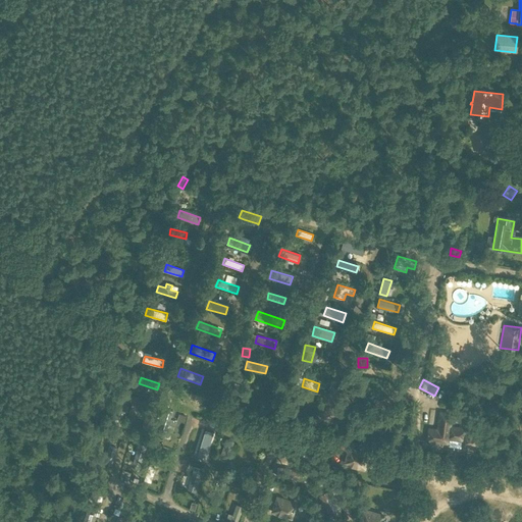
[(236,383),(232,394),(250,399),(252,388),(236,383)]
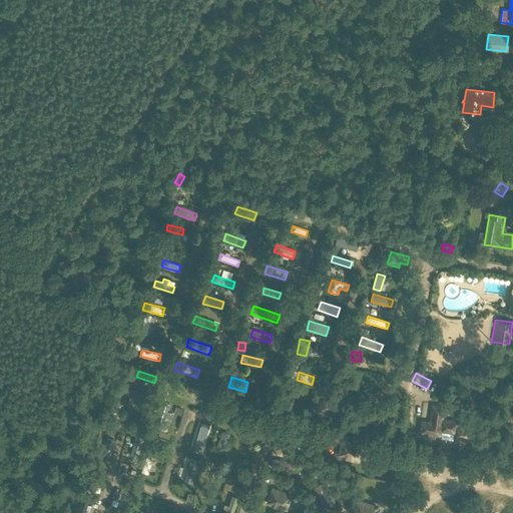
[(118,388),(111,412),(119,415),(126,391),(118,388)]
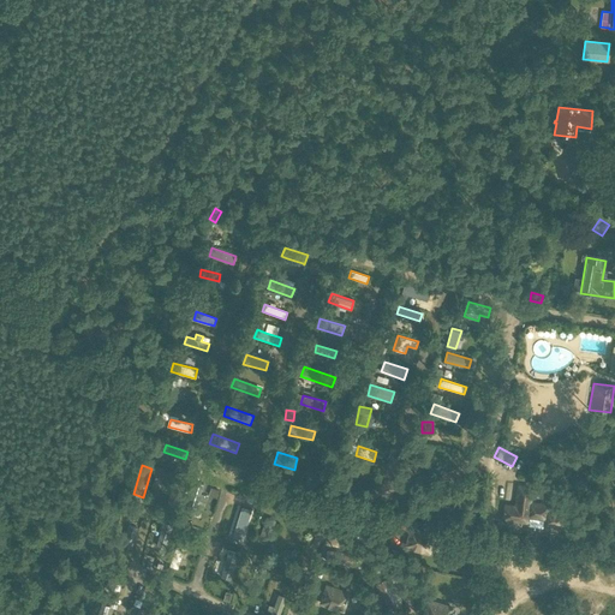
[(189,471),(175,466),(173,472),(186,477),(189,471)]
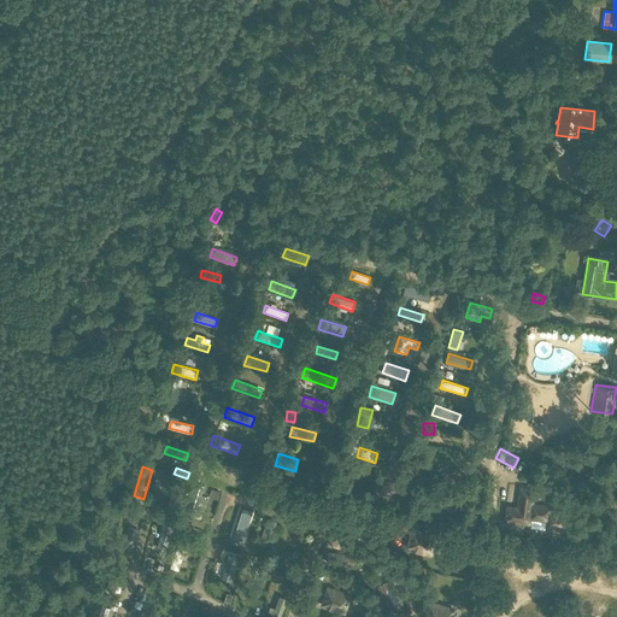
[(195,483),(188,507),(197,510),(204,486),(195,483)]
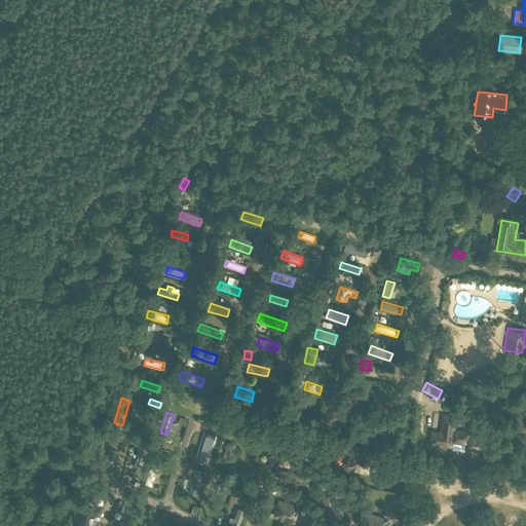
[(430,430),(428,443),(450,446),(451,441),(464,443),(464,448),(479,450),(481,440),(481,438),(466,436),(467,431),(452,429),(454,416),(442,414),(440,431),(430,430)]
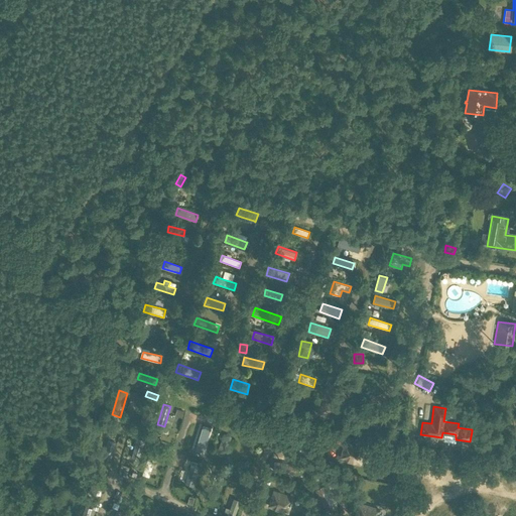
[(146,407),(140,426),(148,429),(154,410),(146,407)]
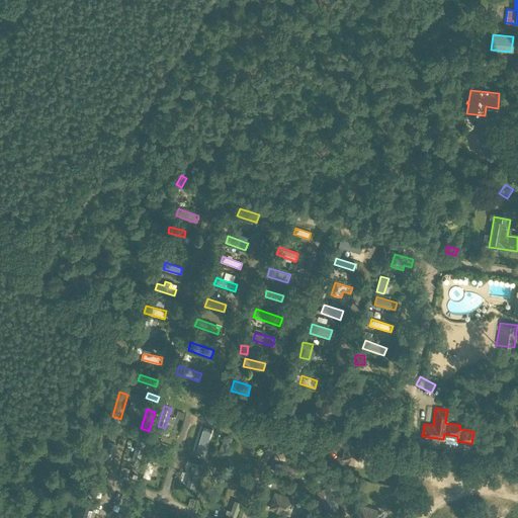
[(203,427),(196,452),(205,454),(212,430),(203,427)]
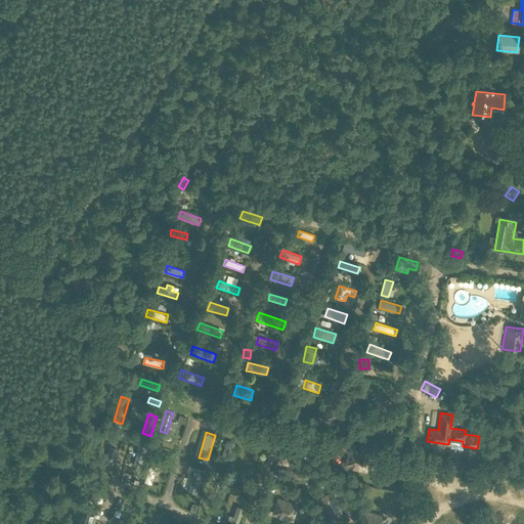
[(221,457),(220,461),(227,463),(233,445),(226,442),(223,452),(221,457)]
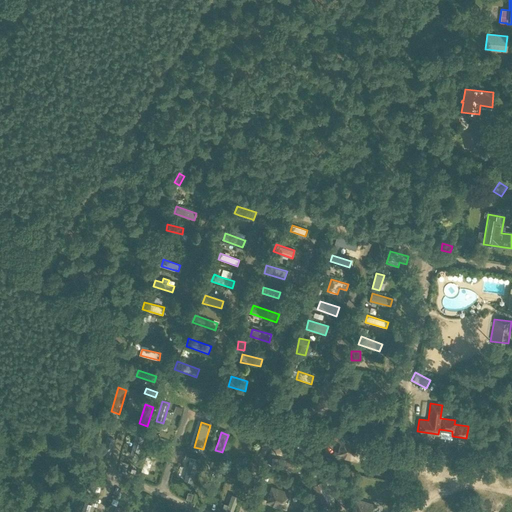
[(136,435),(130,454),(138,456),(144,437),(136,435)]
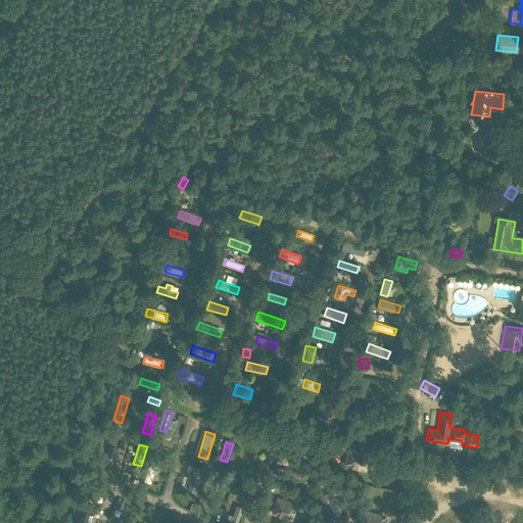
[(109,446),(104,465),(112,467),(117,448),(109,446)]
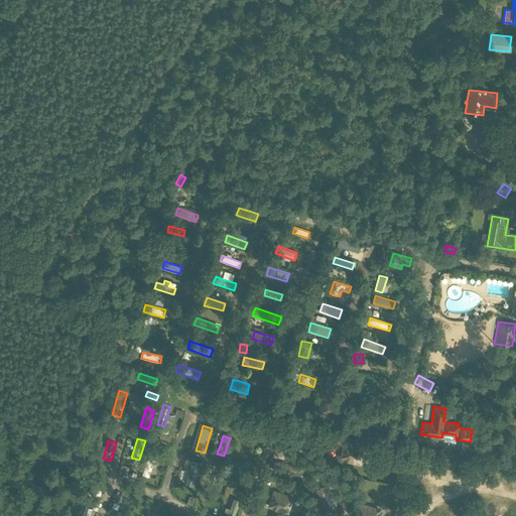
[(344,441),(340,456),(358,461),(362,446),(344,441)]
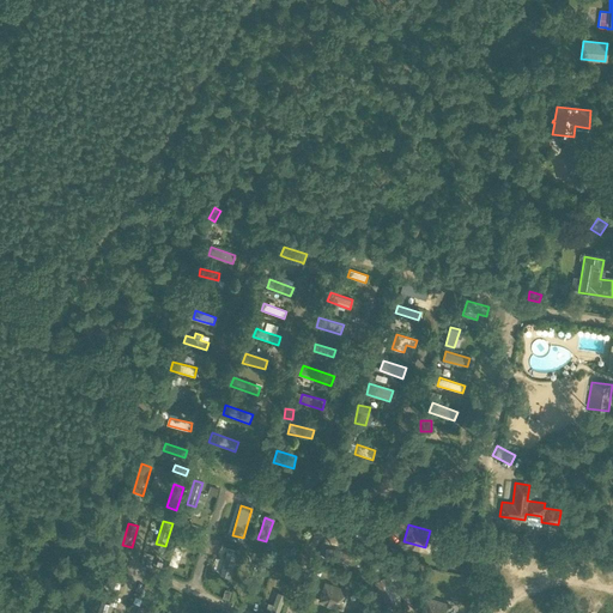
[(176,544),(169,564),(177,566),(184,546),(176,544)]
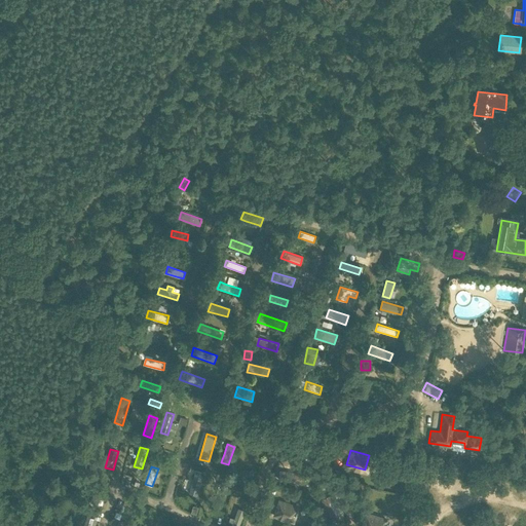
[(195,471),(189,494),(197,496),(203,474),(195,471)]
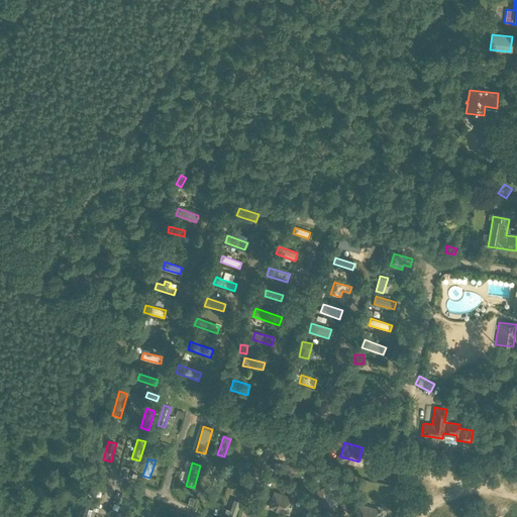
[(299,467),(275,462),(273,474),(298,477),(299,467)]
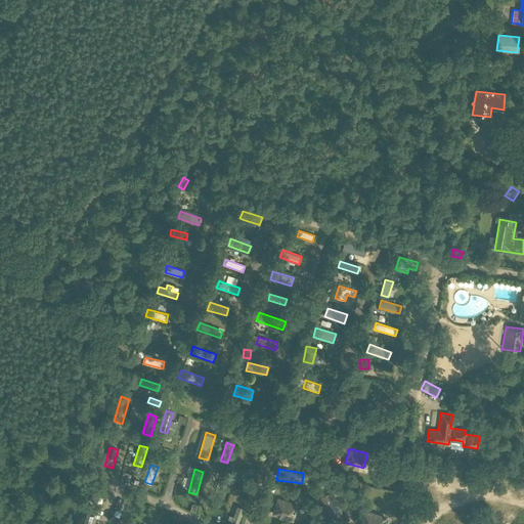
[(226,483),(215,479),(211,489),(222,493),(226,483)]
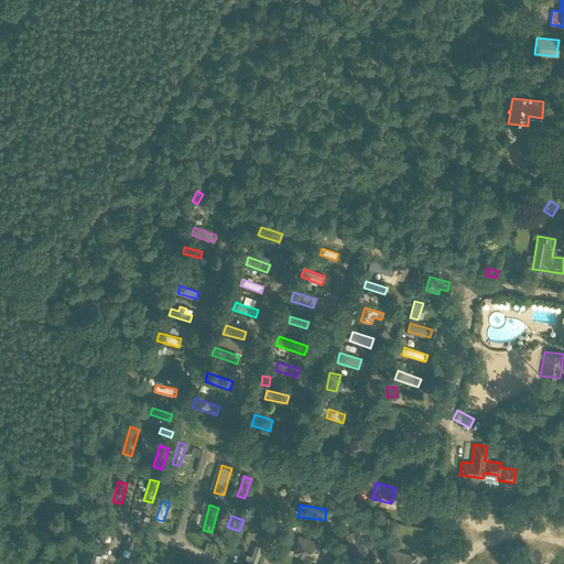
[(100,524),(96,542),(102,543),(107,527),(100,524)]
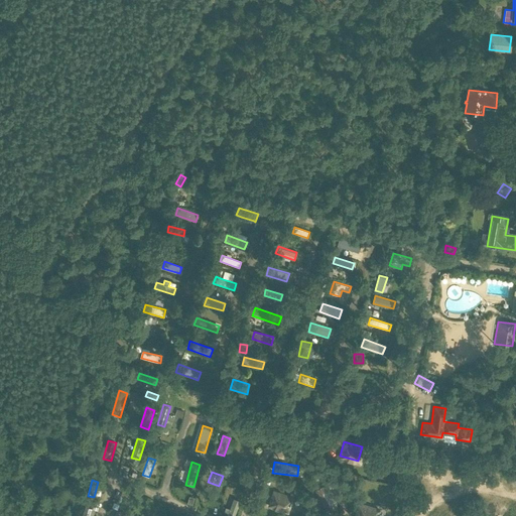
[(336,508),(324,486),(314,491),(327,513),(336,508)]
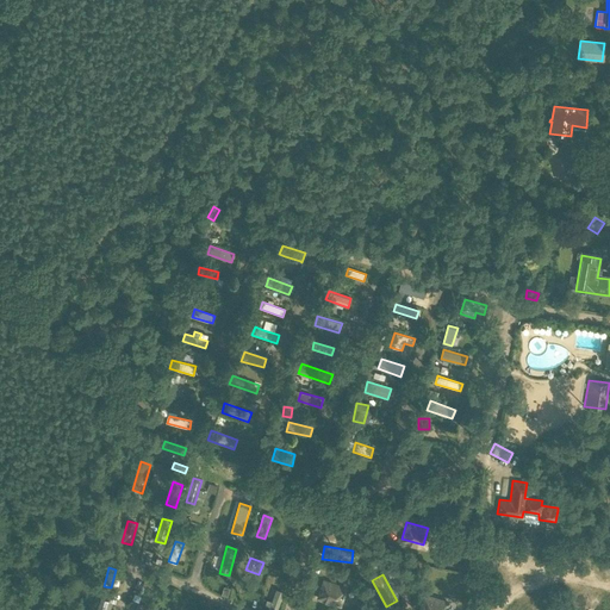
[(319,579),(312,599),(338,608),(346,586),(322,578),(319,579)]
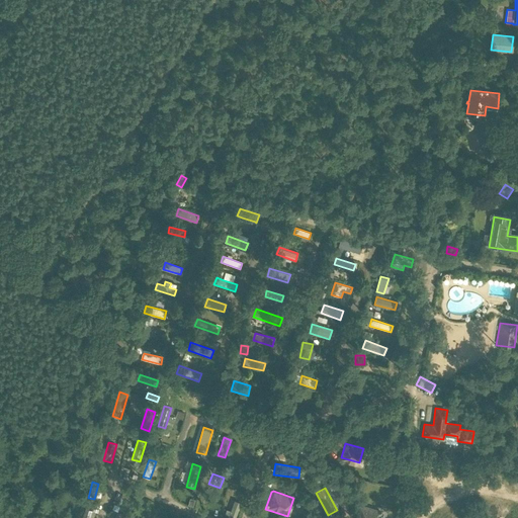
[(150,498),(146,512),(151,514),(156,500),(150,498)]
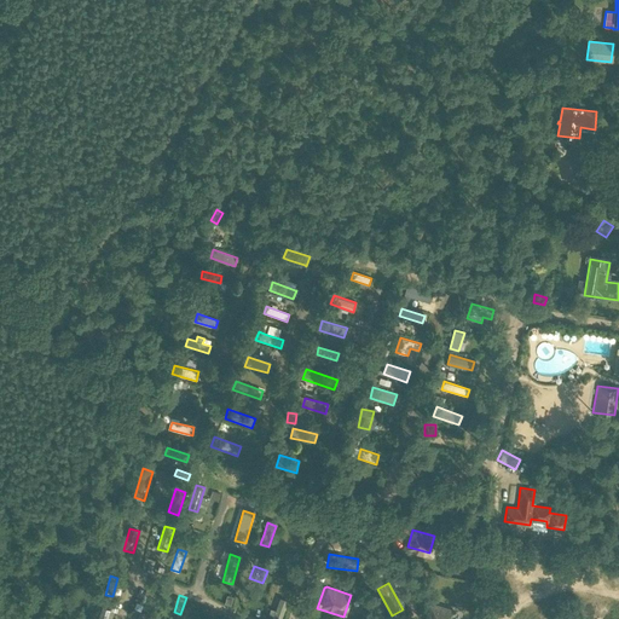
[(275,615),(272,618),(282,618),(289,601),(281,599),(276,611),(275,615)]
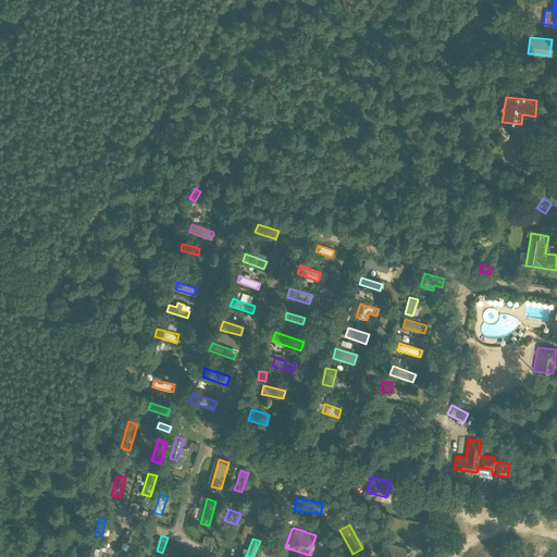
[(386,542),(382,556),(403,556),(406,548),(386,542)]
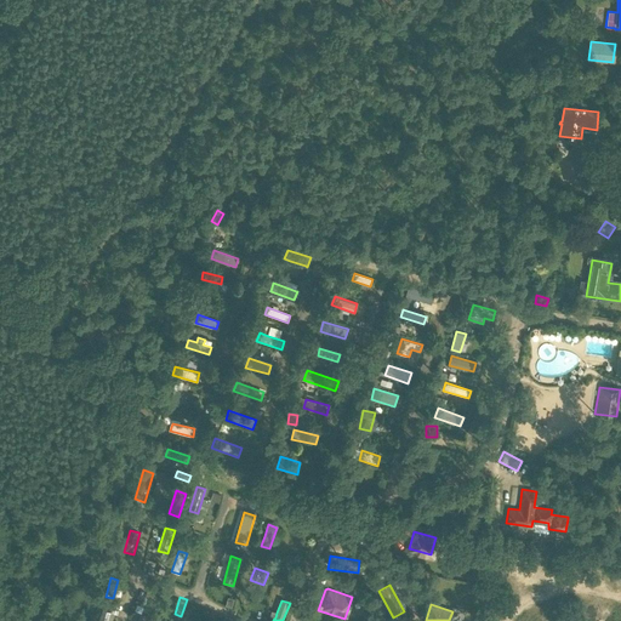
[(102,610),(98,620),(108,620),(110,613),(102,610)]
